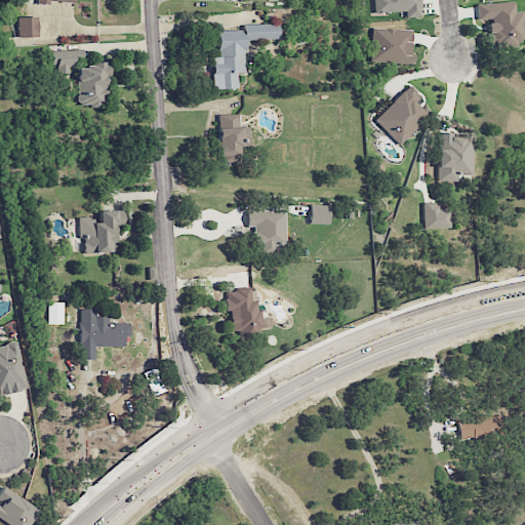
[(372,0),(373,13),(405,12),(405,17),(420,16),(419,0),(372,0)]
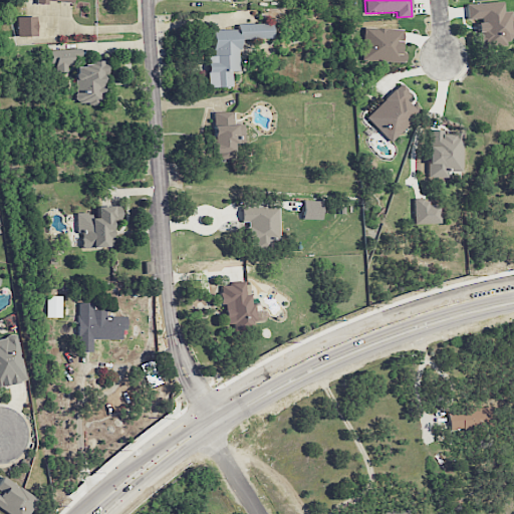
[(510,11),(503,11),(503,2),(466,4),(467,20),(478,20),(480,47),(505,45),(505,39),(512,39),(510,11)]
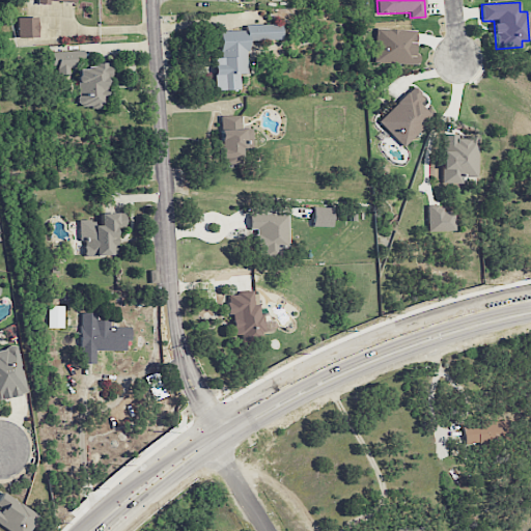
[(17,37),(37,37),(36,17),(16,18),(17,37)]
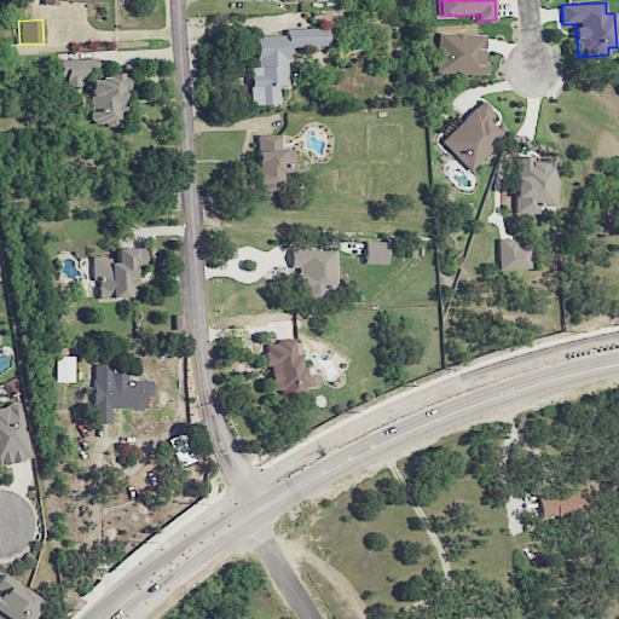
[(250,105),(279,104),(278,86),(288,86),(287,47),(327,46),(327,28),(285,29),(285,36),(256,36),(256,68),(249,68),(250,105)]
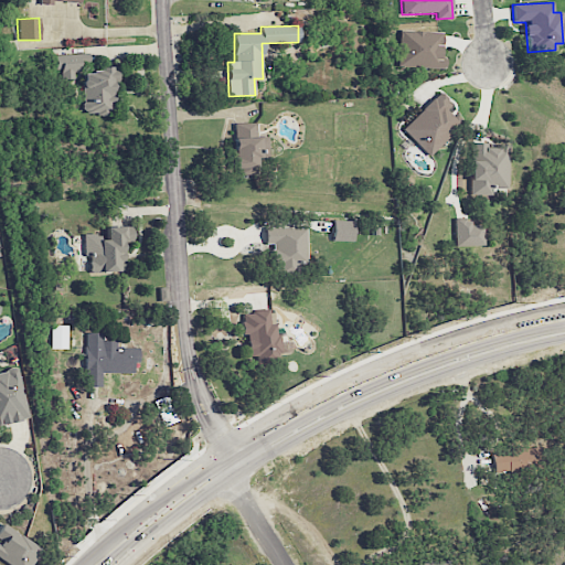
[(441,32),(401,31),(401,67),(444,68),(445,57),(440,57),(441,32)]
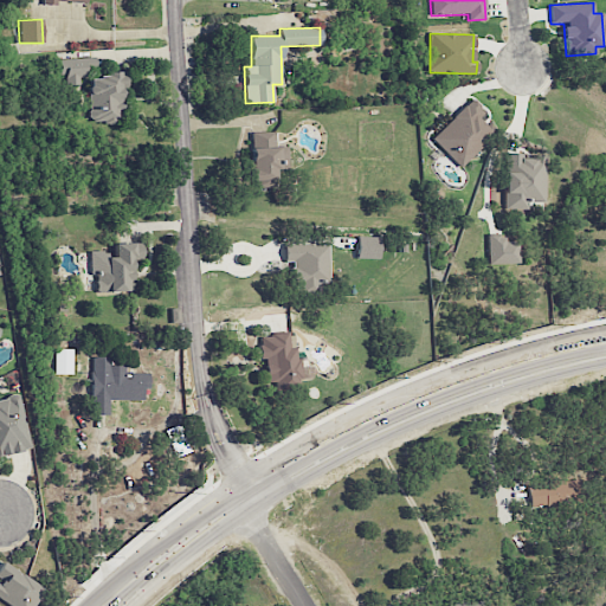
[(78,84),(78,77),(86,77),(85,65),(94,65),(94,58),(58,59),(59,76),(64,76),(65,85),(78,84)]
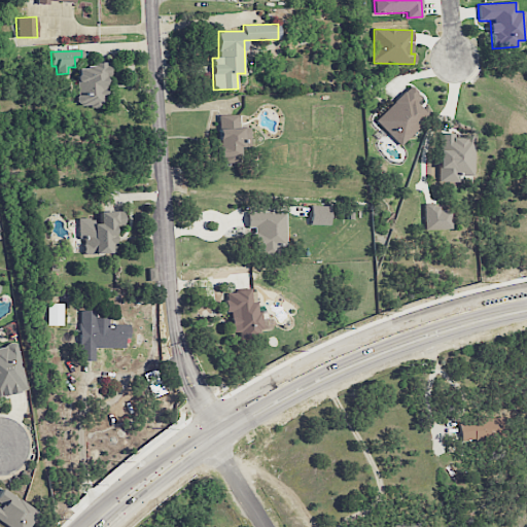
[(77,106),(106,106),(106,77),(108,77),(108,64),(76,65),(77,106)]
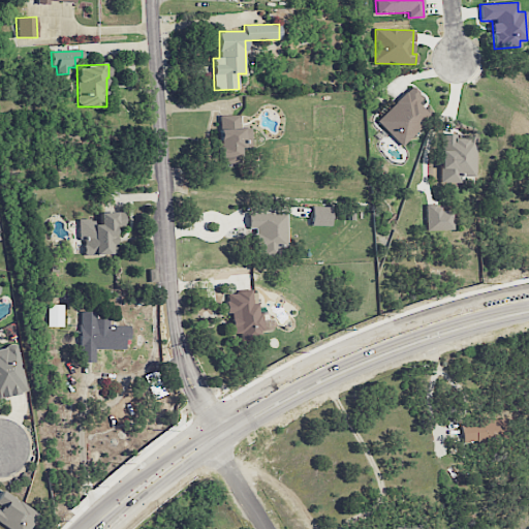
[(400,146),(430,117),(417,103),(423,98),(412,86),(376,121),(400,146)]
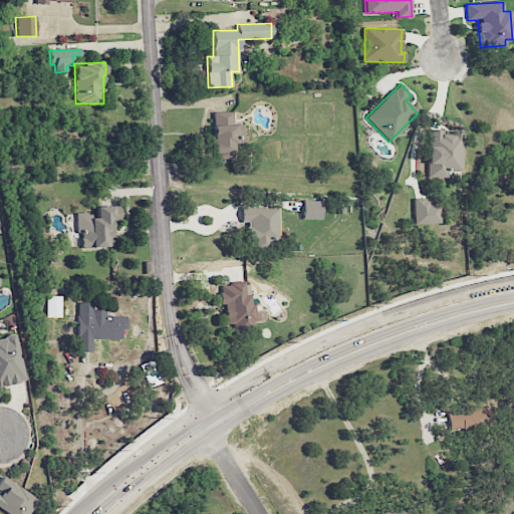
[(245,144),(244,124),(234,124),(233,111),(211,112),(213,160),(233,160),(232,144),(245,144)]
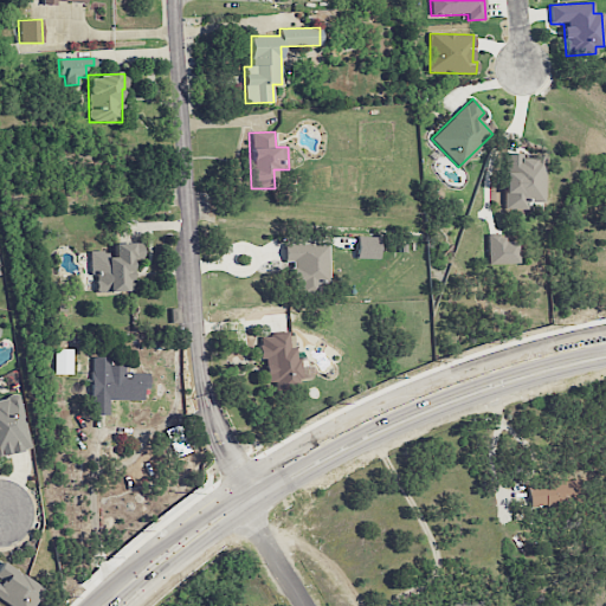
[(504,210),(527,210),(527,199),(545,199),(545,154),(504,154),(504,210)]
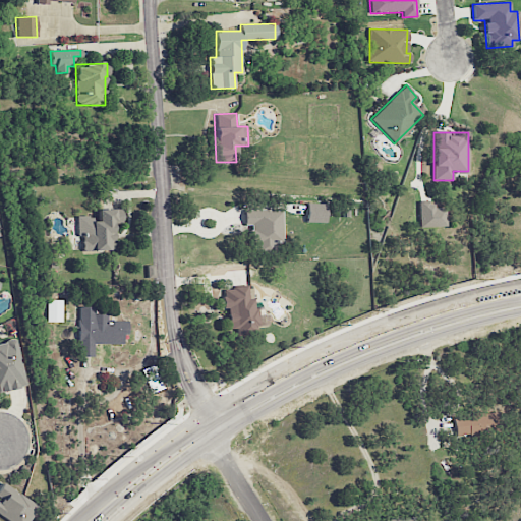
[(446,226),(446,207),(431,208),(431,200),(418,201),(419,227),(446,226)]
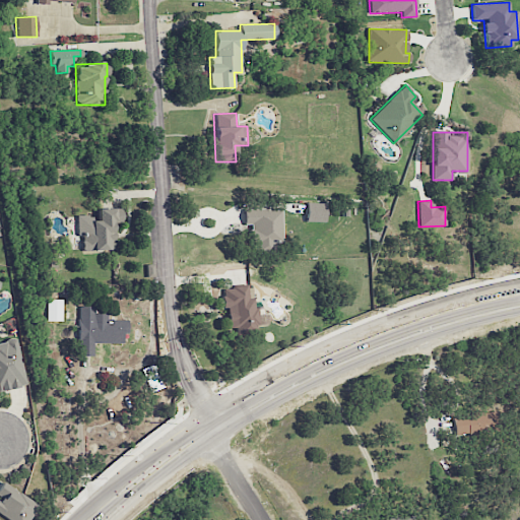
[(325,203),(306,203),(306,221),(325,222),(325,203)]
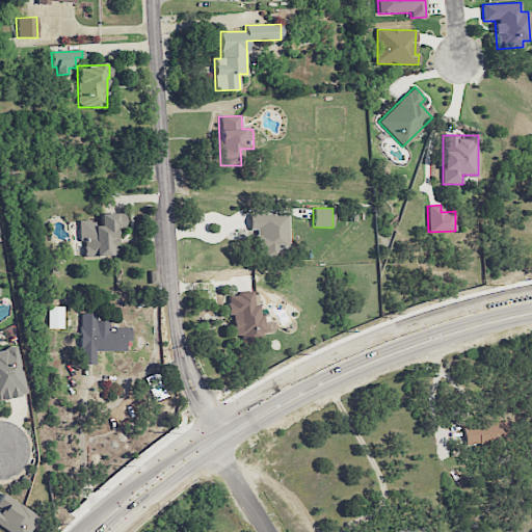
[(116,256),(116,229),(124,229),(124,213),(100,213),(100,221),(79,222),(79,240),(83,240),(83,257),(116,256)]
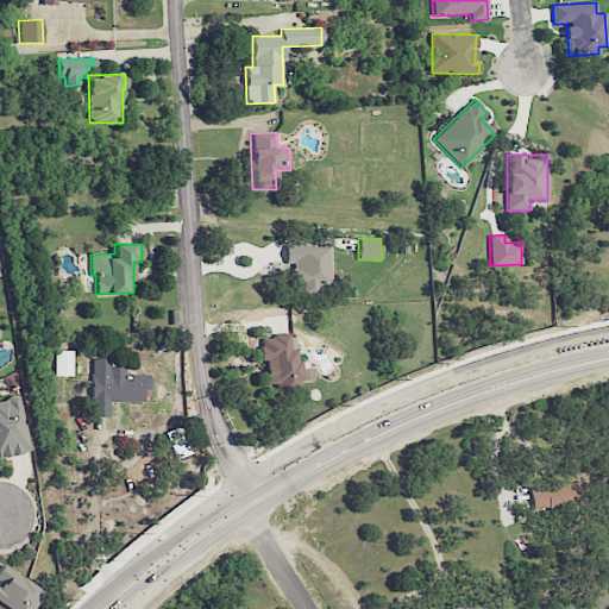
[(286,245),(286,263),(294,263),(295,292),(331,290),(330,244),(286,245)]
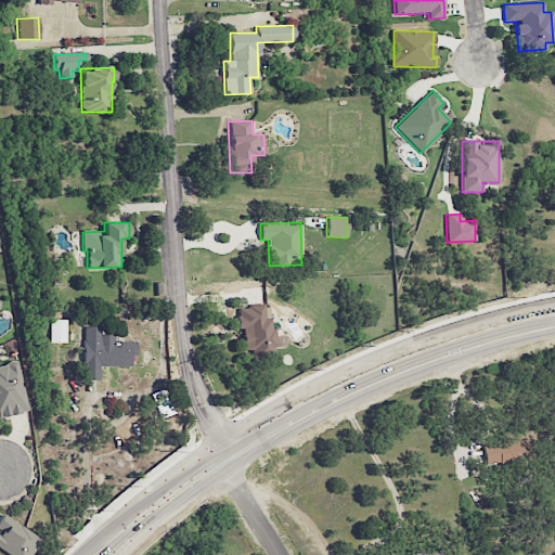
[(237,330),(242,330),(243,352),(274,351),(273,319),(265,319),(265,305),(236,307),(237,330)]
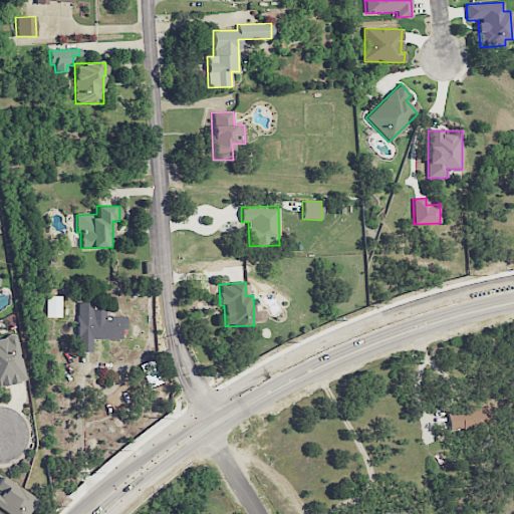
[(61,296),(46,296),(45,317),(61,318),(61,296)]
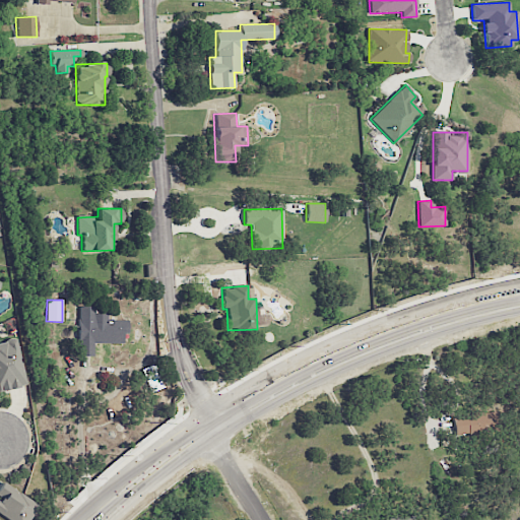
[(78,355),(92,355),(93,343),(122,344),(123,333),(128,333),(128,320),(106,320),(107,314),(93,313),(93,307),(79,306),(78,355)]
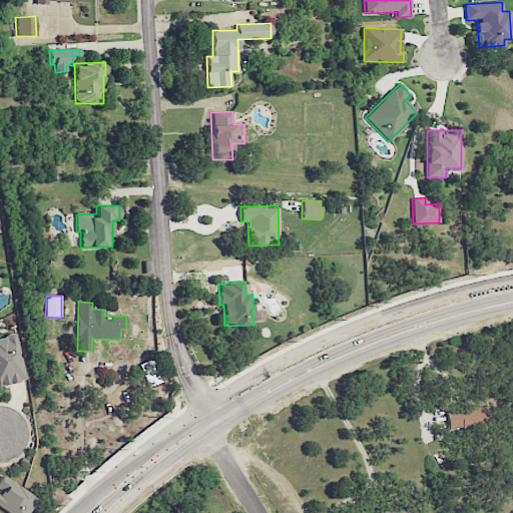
[(0,385),(24,381),(17,336),(0,338),(0,385)]
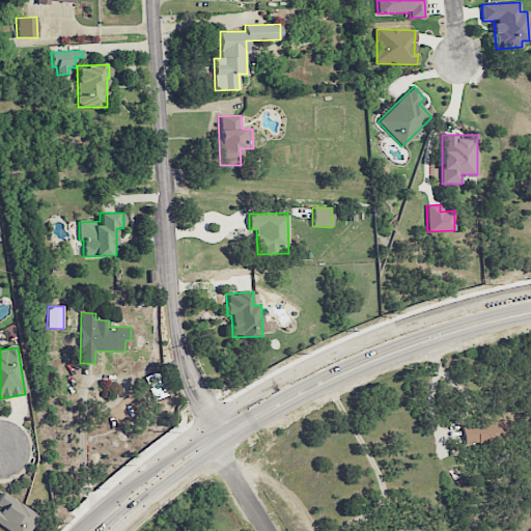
[(145,375),(150,400),(165,397),(160,372),(145,375)]
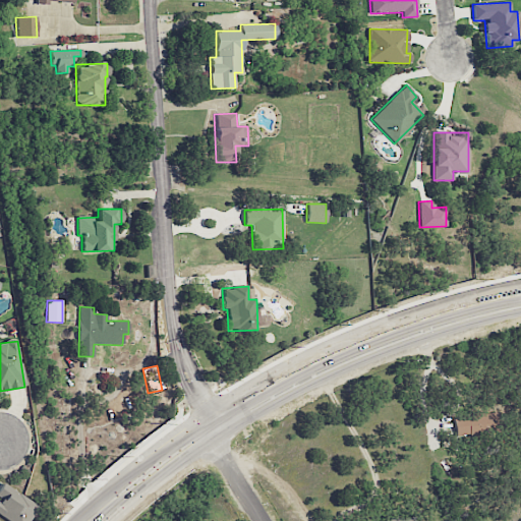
[(456,437),(495,432),(493,413),(454,417),(456,437)]
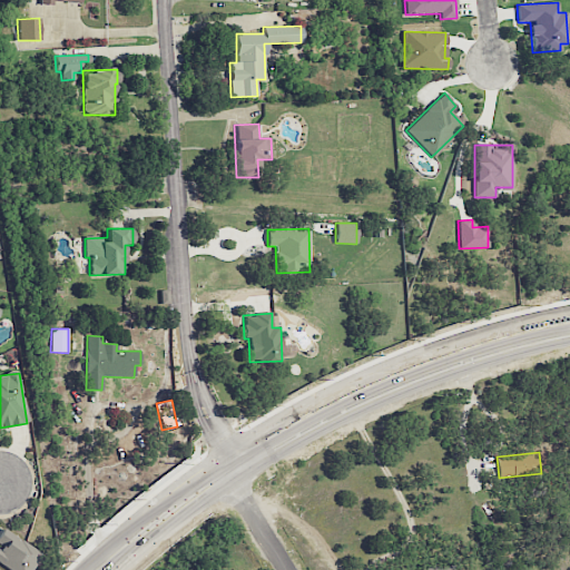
[(31,569),(42,552),(3,529),(0,533),(0,563),(10,569),(31,569)]
